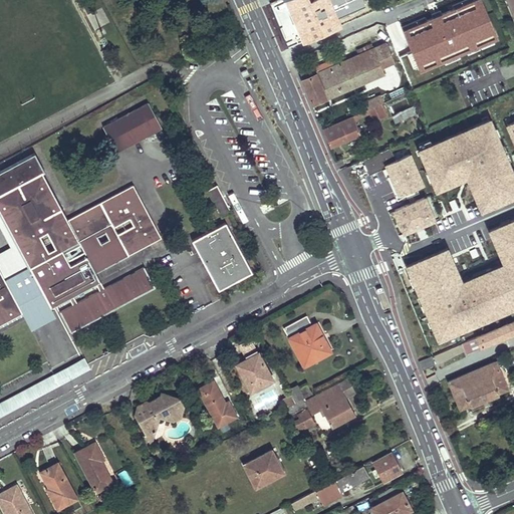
[(513,18),(506,0),(504,0),(513,23),(513,18)]
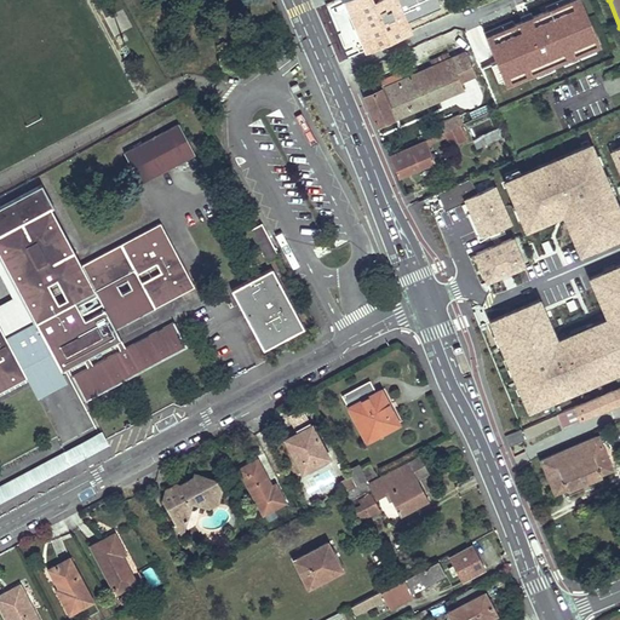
[(474,67),(466,52),(396,82),(392,75),(363,89),(367,96),(365,96),(377,126),(464,87),(460,80),(458,74),(474,67)]
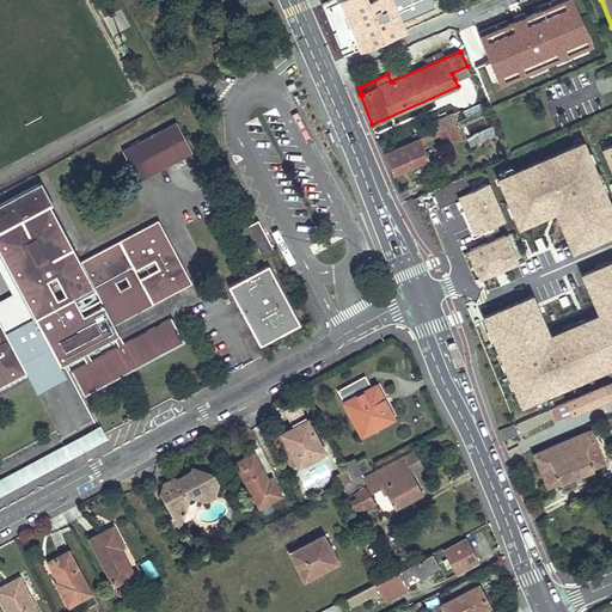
[(470,73),(467,66),(452,73),(454,79),(470,73)]
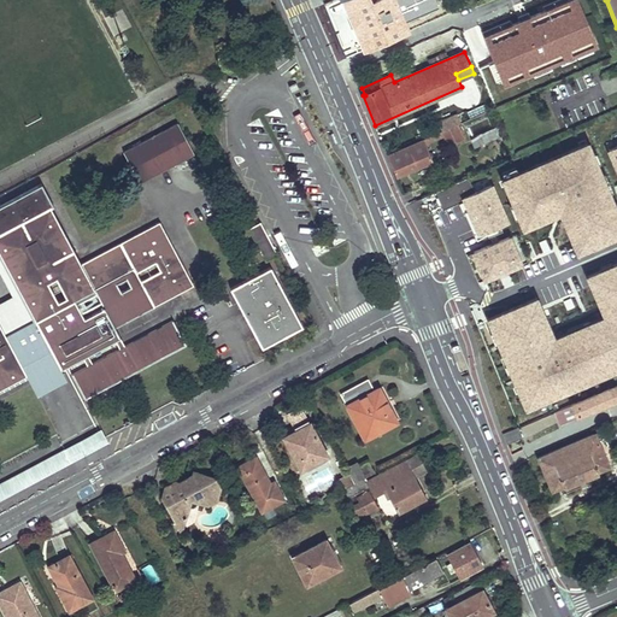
[(460,123),(457,115),(438,123),(441,130),(457,124),(458,124),(460,123)]
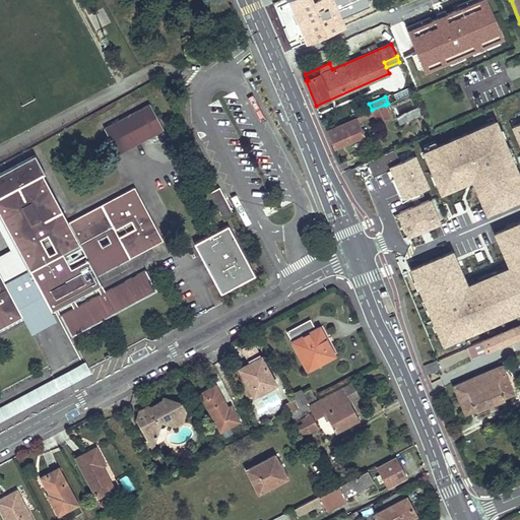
[(165,130),(150,105),(106,128),(119,153),(165,130)]
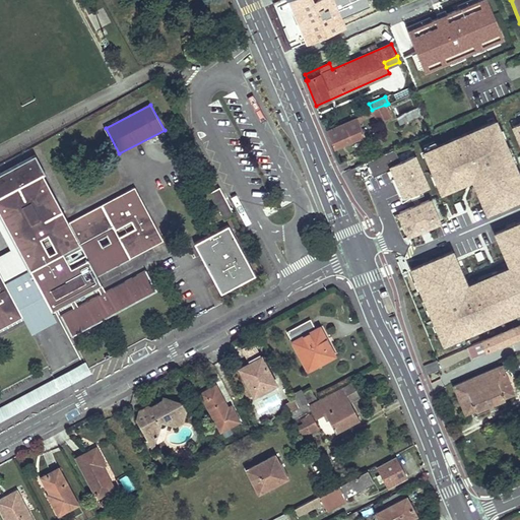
[(372,110),(371,111),(376,123),(390,118),(385,105),(372,110)]
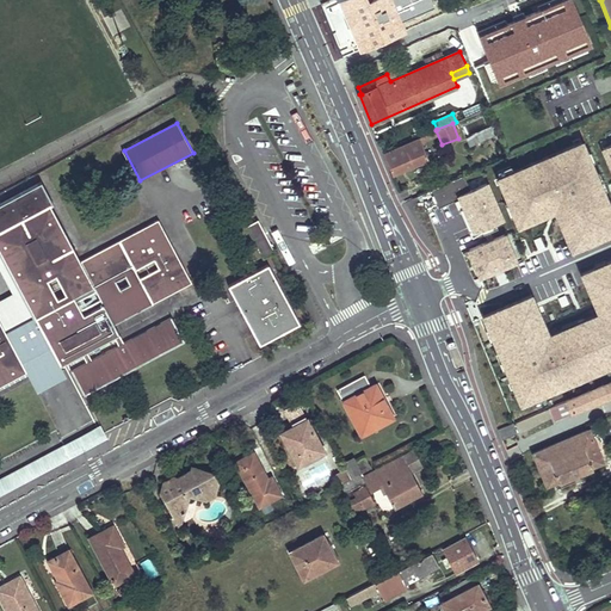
[(427,159),(420,137),(383,153),(392,173),(427,159)]
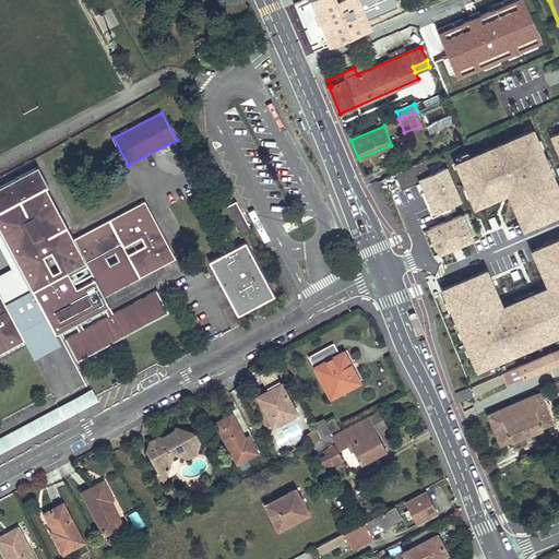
[(468,207),(510,193),(521,227),(558,214),(558,188),(538,127),(452,155),(468,207)]
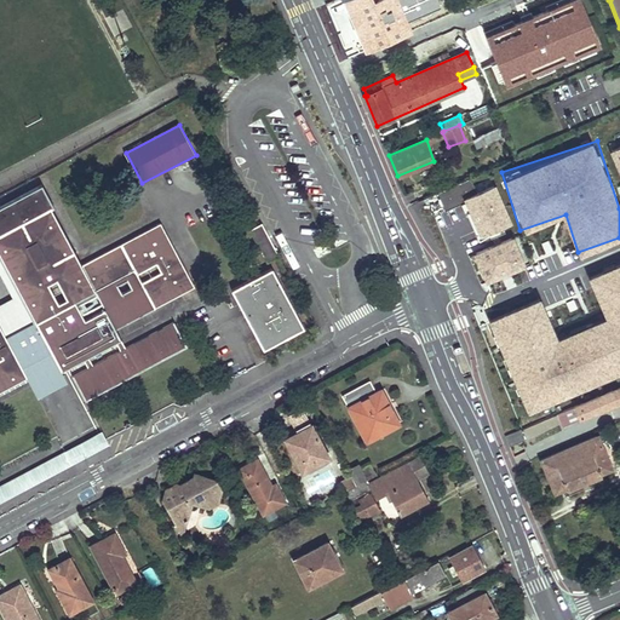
[(619,143),(609,148),(619,176),(619,143)]
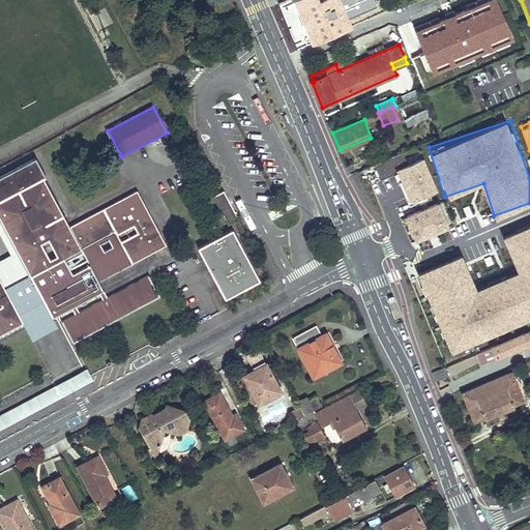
[(386,176),(398,172),(409,204),(436,195),(420,151),(411,154),(414,163),(408,166),(403,153),(381,163),(386,176)]
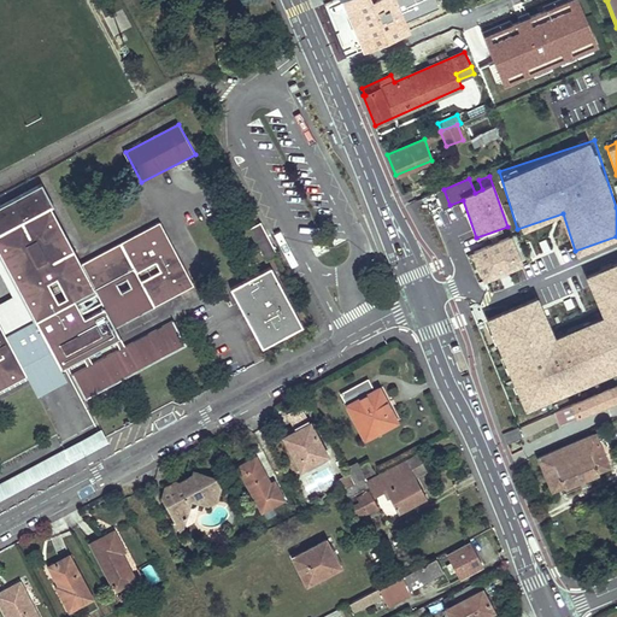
[(0,388),(28,375),(30,380),(36,377),(53,369),(59,365),(82,354),(87,351),(115,338),(119,335),(116,328),(194,286),(160,222),(82,264),(40,183),(0,205),(0,252),(35,317),(5,333),(0,322),(0,388)]
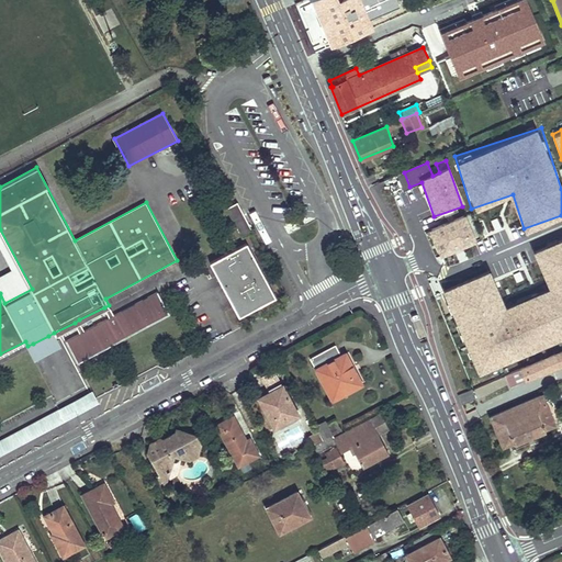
[(254,232),(238,202),(227,206),(244,237),(254,232)]
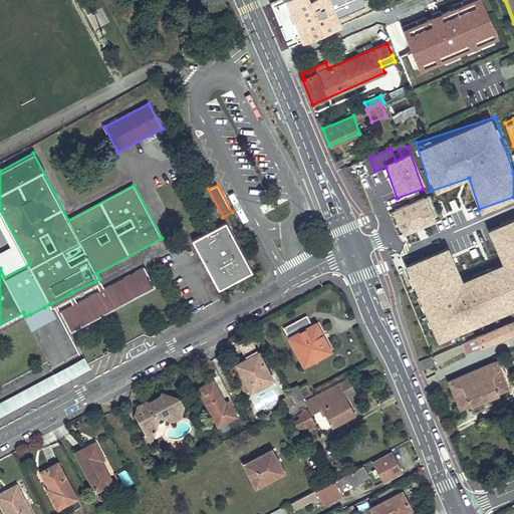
[(425,197),(423,193),(409,199),(411,203),(393,211),(402,233),(435,220),(425,197)]
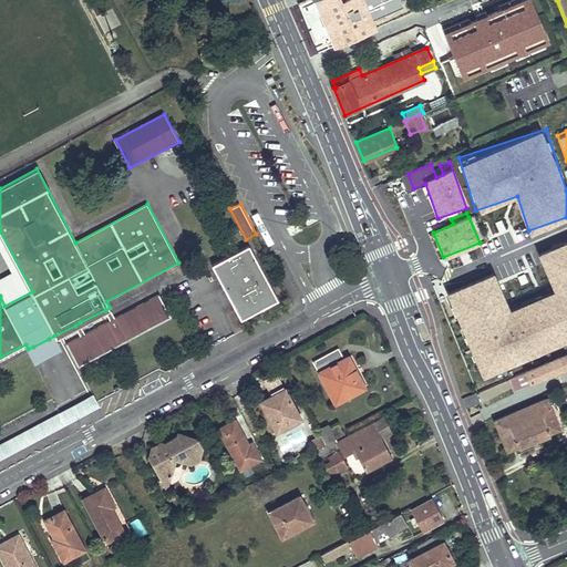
[(0,232),(0,253),(10,271),(0,276),(0,296),(4,306),(32,291),(0,232)]
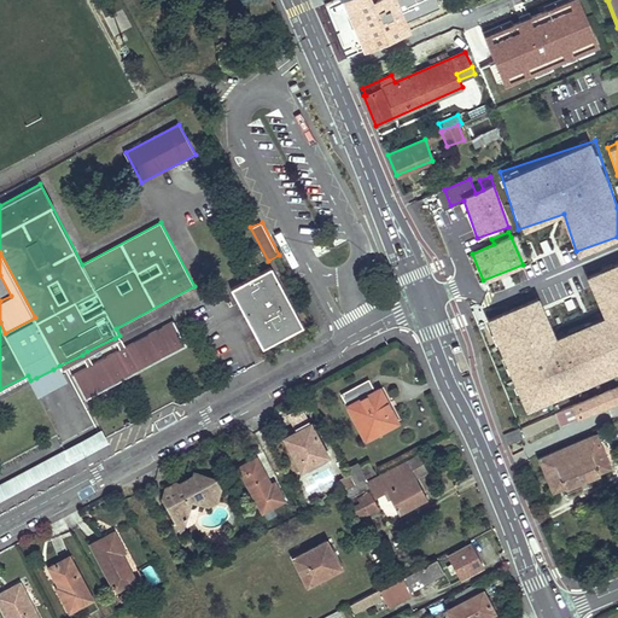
[(520,406),(617,369),(617,260),(586,272),(601,315),(552,333),(540,299),(489,318),(520,406)]
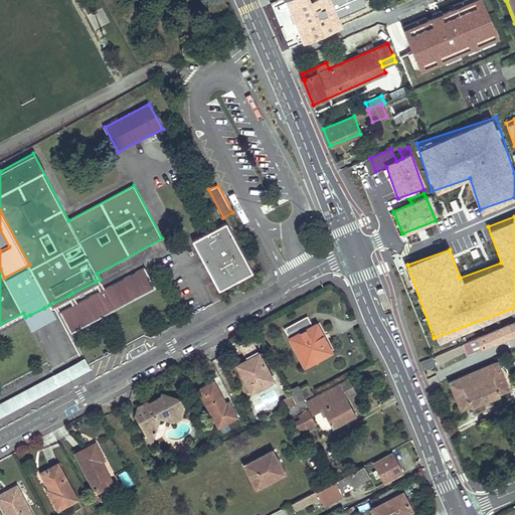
[(252,272),(226,222),(192,240),(219,290),(252,272)]
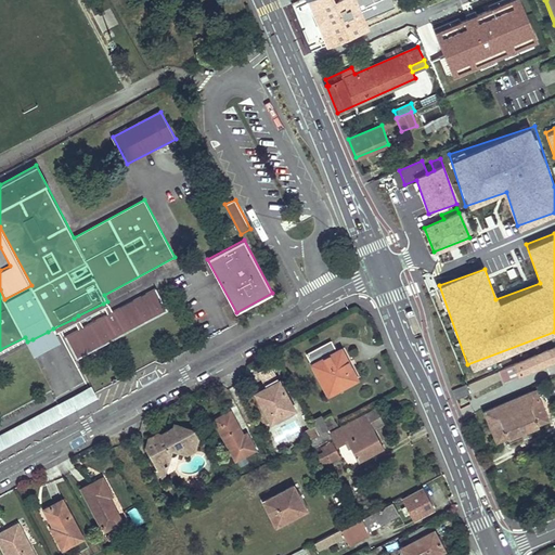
[(167,310),(156,288),(112,311),(107,313),(82,325),(78,327),(64,335),(75,358),(167,310)]
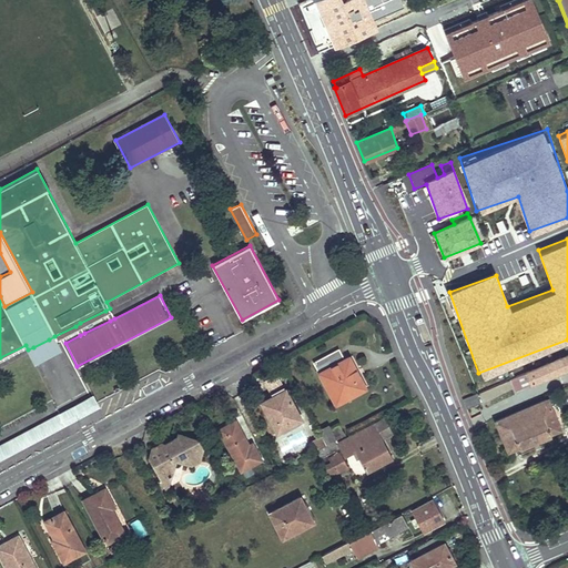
[(105,311),(110,321),(114,318),(110,308),(105,311)]
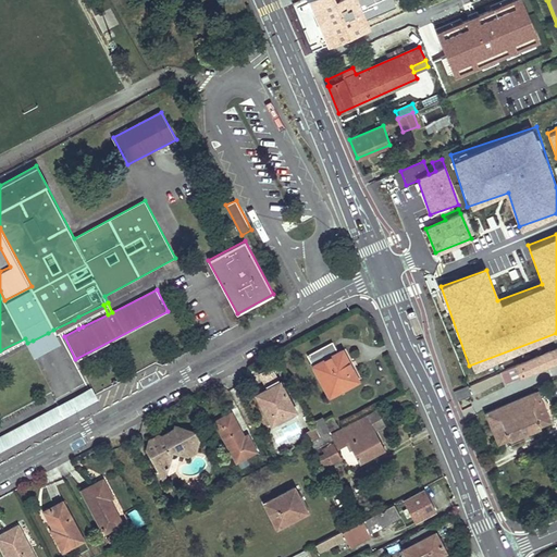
[(74,320),(78,329),(83,326),(78,317),(74,320)]
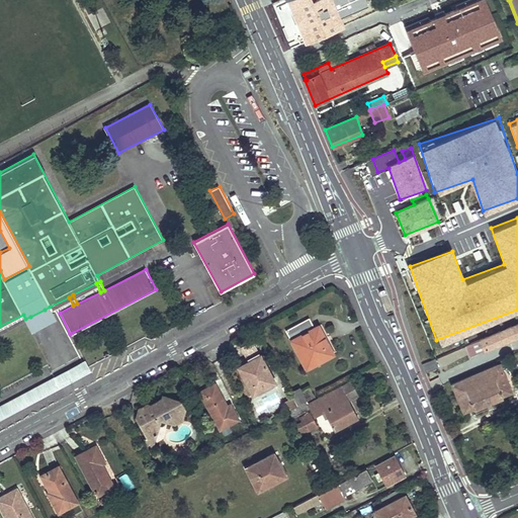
[(25,319),(30,330),(56,317),(50,307),(45,310),(30,317),(25,319)]
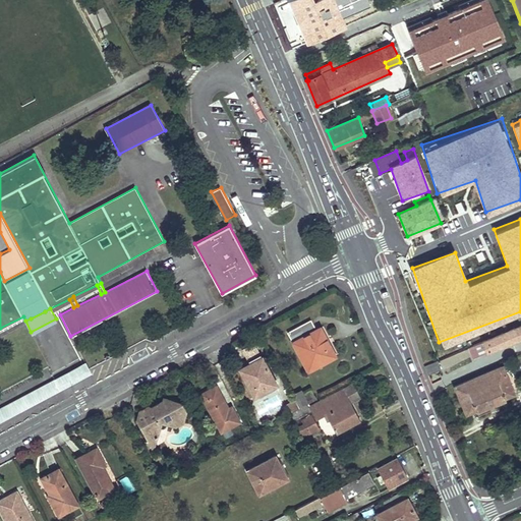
[(337,355),(331,344),(326,347),(316,330),(311,321),(289,333),(308,370),(337,355)]
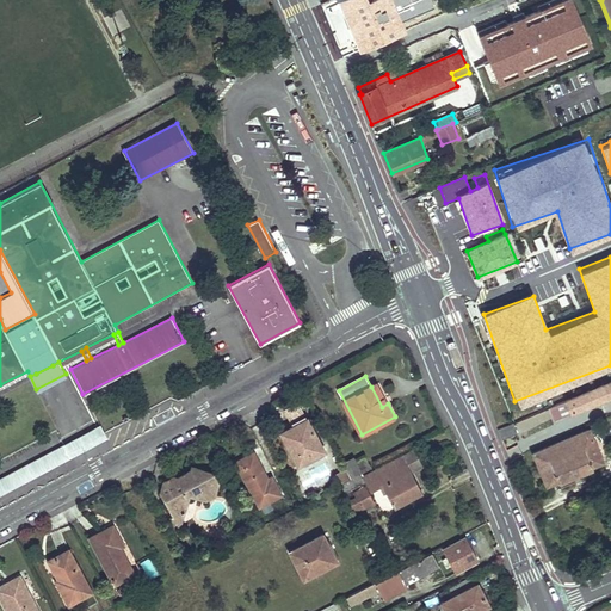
[(610,395),(610,380),(565,400),(569,413),(610,395)]
